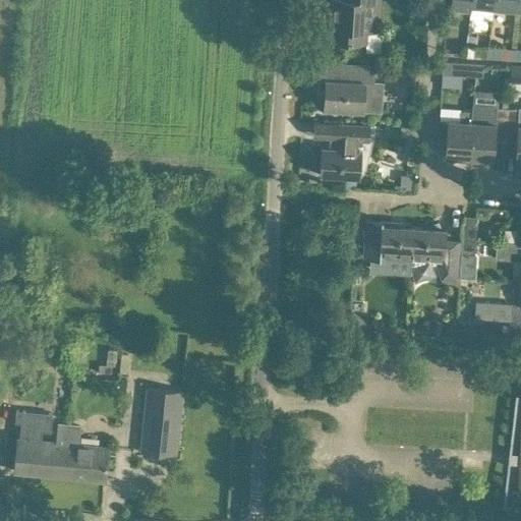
[(375,0),(330,0),(330,12),(334,12),(332,40),(366,42),(367,30),(374,31),(375,0)]
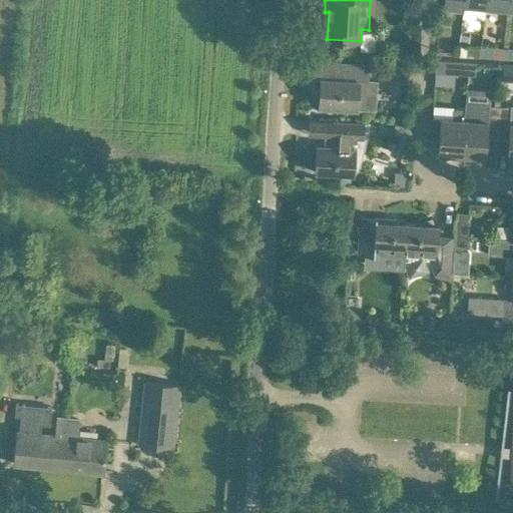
[(465,4),(465,0),(444,0),(443,6),(440,5),(439,14),(455,16),(455,8),(464,9),(464,4),(465,4)]
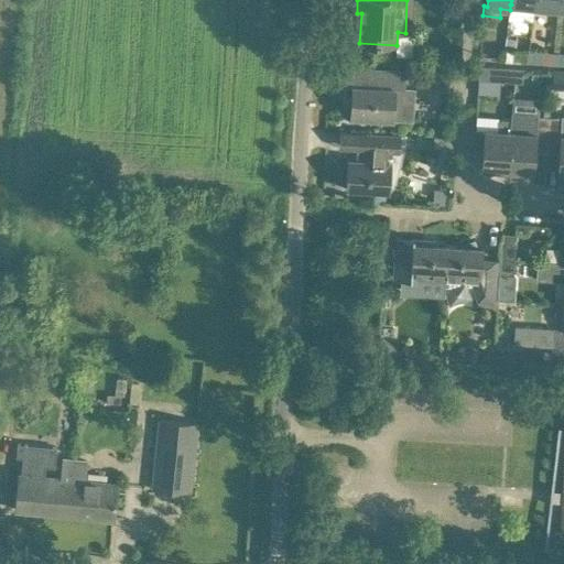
[(511,0),(511,4),(510,4),(510,10),(509,14),(516,15),(516,18),(533,20),(534,7),(534,0),(511,0)]
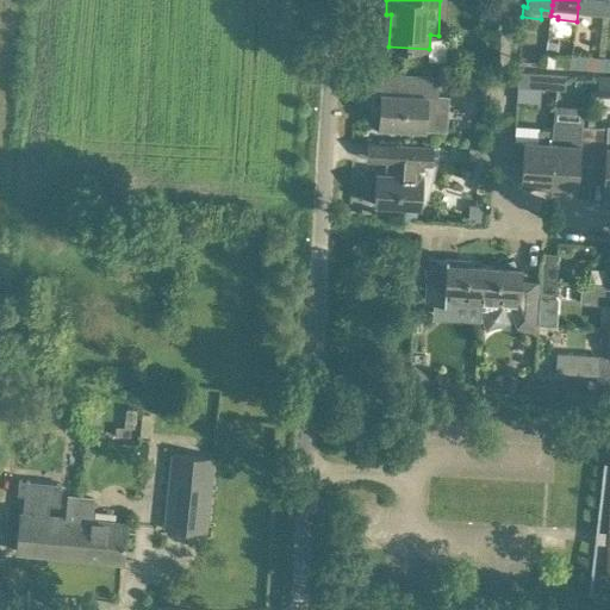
[(578,0),(578,7),(603,10),(603,0),(578,0)]
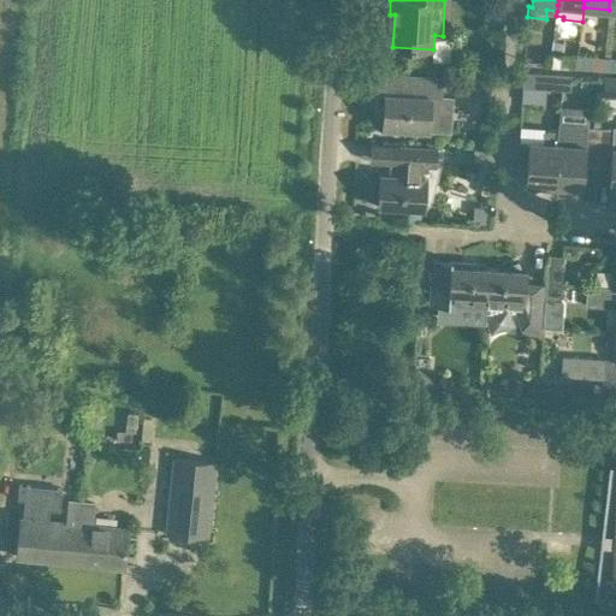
[(551,66),(561,66),(578,67),(579,57),(561,55),(561,58),(551,57),(551,66)]
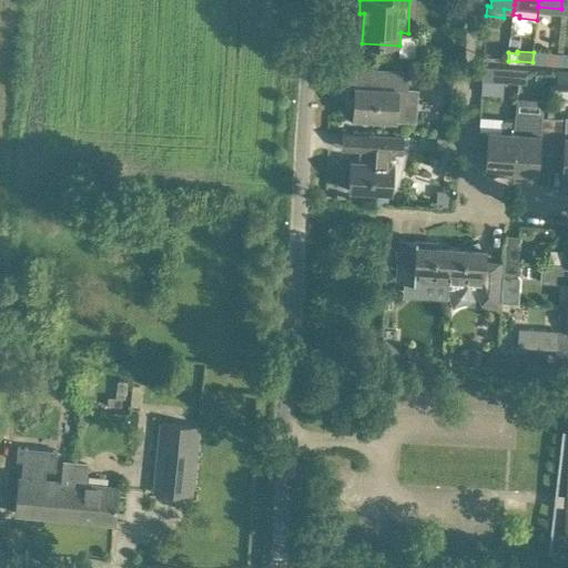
[(533,62),(547,63),(555,64),(556,53),(534,52),(533,62)]
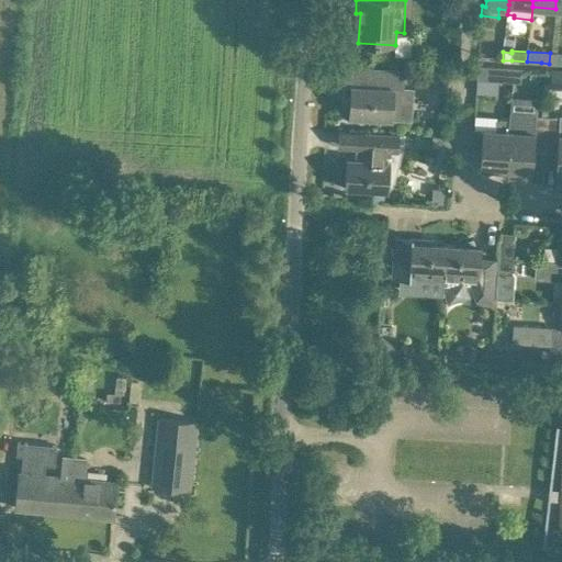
[(549,64),(559,64),(561,64),(561,53),(550,53),(549,64)]
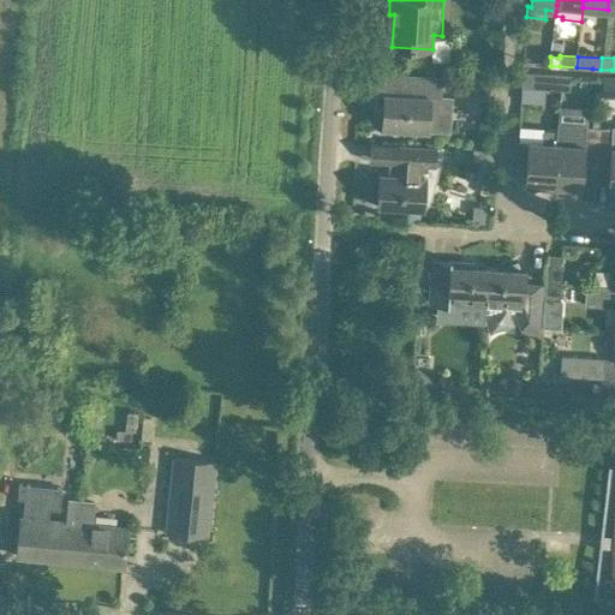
[(571,75),(532,72),(532,88),(569,90),(571,75)]
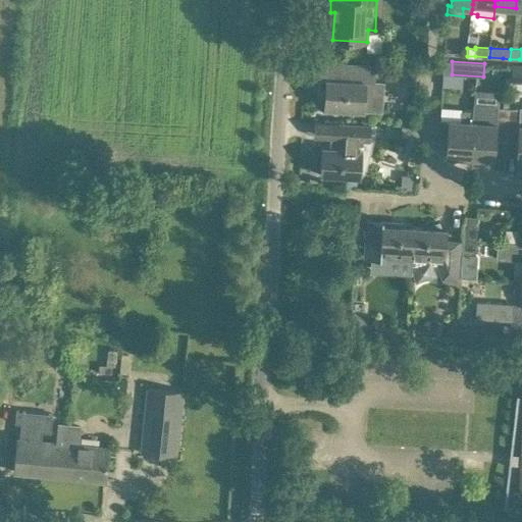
[(322,95),(322,100),(324,103),(324,108),(327,109),(365,111),(369,111),(371,81),(375,81),(376,65),(343,63),(342,79),(333,79),(333,80),(334,80),(334,82),(333,87),(325,87),(325,92),(322,95)]
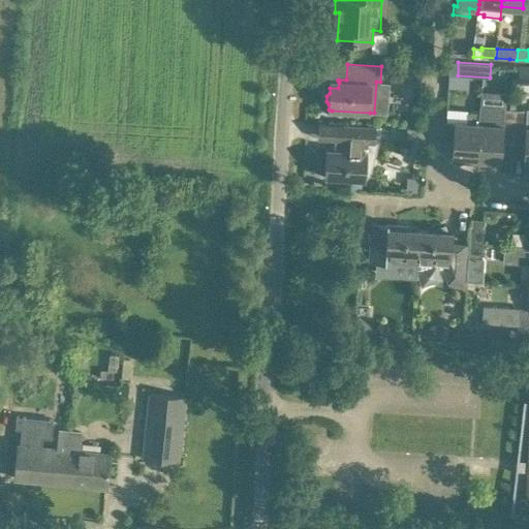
[(410,68),(409,85),(427,86),(428,69),(410,68)]
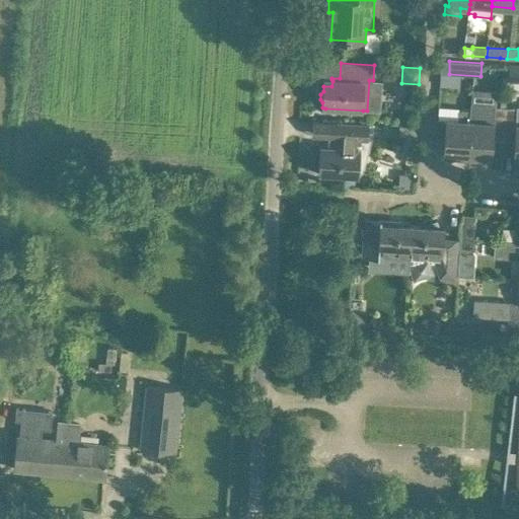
[(494,106),(494,104),(471,103),(471,109),(470,121),(468,156),(492,158),(493,139),(504,140),(506,107),(494,106)]
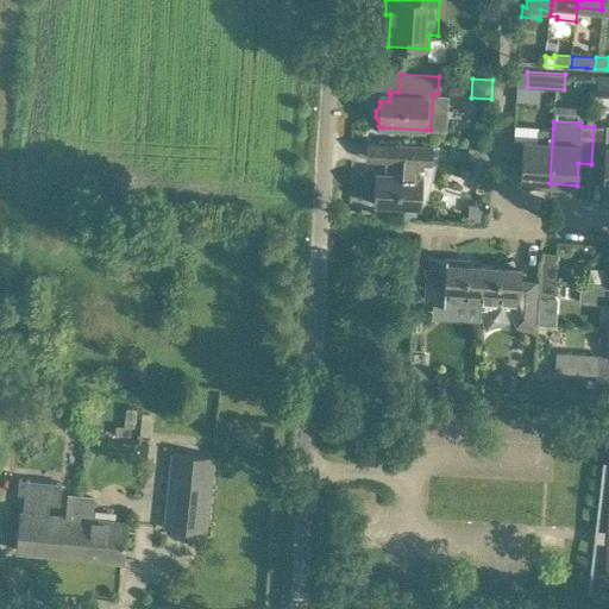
[(606,126),(594,126),(591,164),(603,165),(602,187),(608,187),(608,124),(606,125),(606,126)]
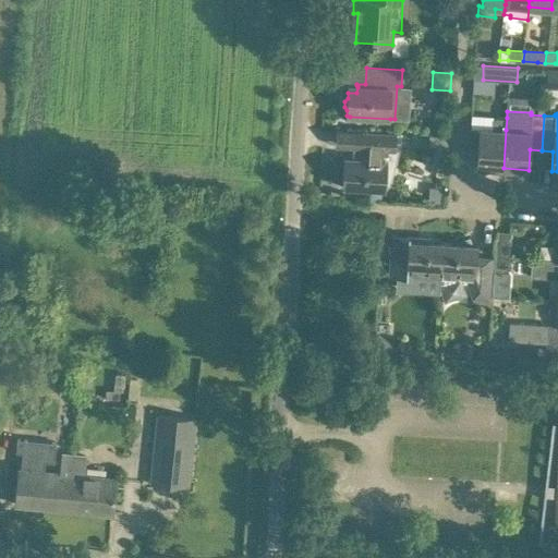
[(493,121),(492,129),(478,129),(476,166),(504,168),(506,130),(507,118),(497,118),(493,121)]
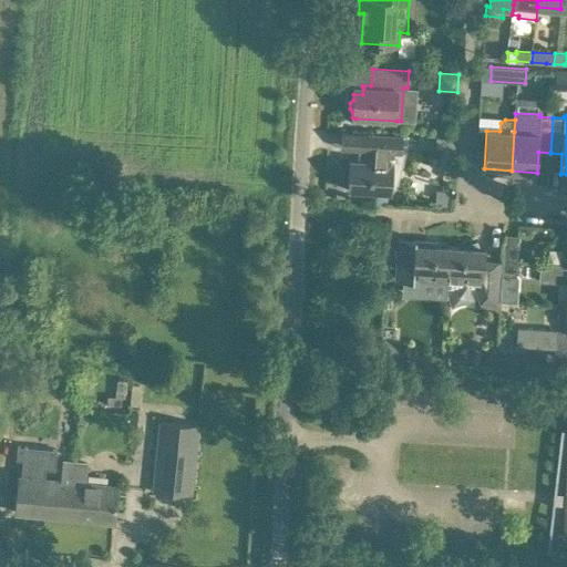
[(402,152),(403,136),(368,134),(367,151),(369,151),(369,162),(359,161),(358,162),(350,175),(349,174),(348,189),(392,193),(392,187),(395,181),(398,174),(400,166),(402,160),(402,152)]
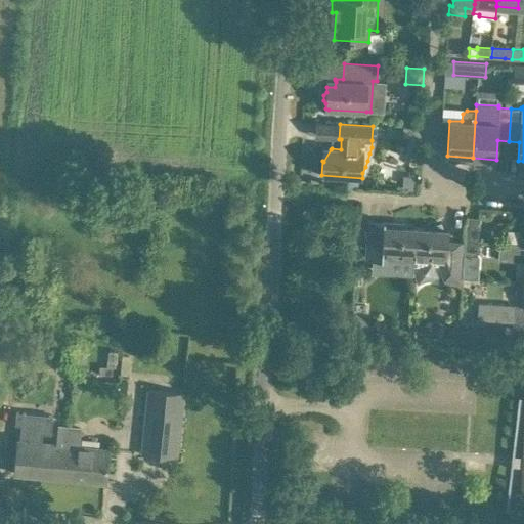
[(420,137),(421,127),(403,126),(403,136),(420,137)]
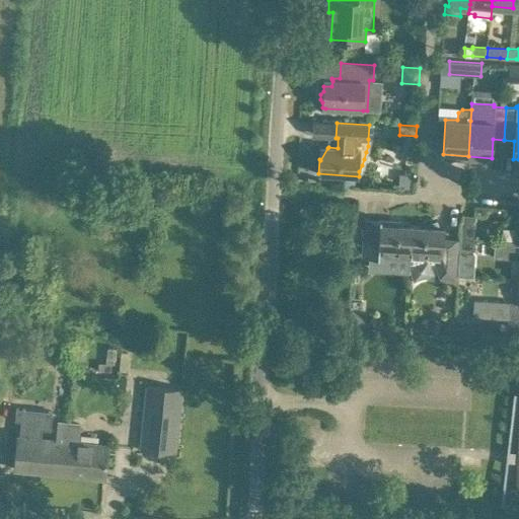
[(381,223),(381,219),(365,218),(365,222),(363,256),(378,257),(411,260),(413,225),(399,225),(399,221),(389,220),(389,224),(381,223)]
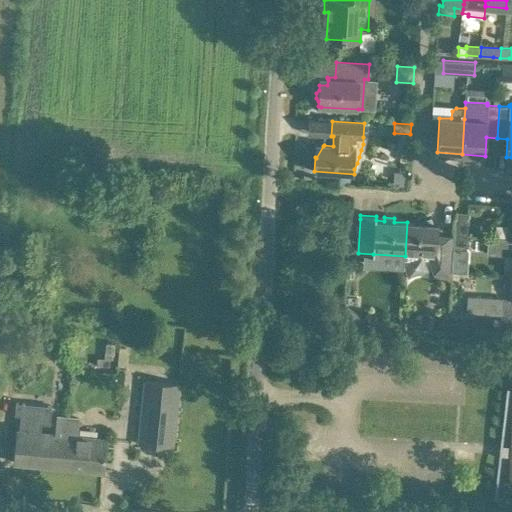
[(405,256),(404,268),(408,277),(429,269),(425,260),(428,259),(434,274),(434,281),(450,282),(453,237),(438,236),(431,217),(418,221),(419,223),(407,222),(405,256)]
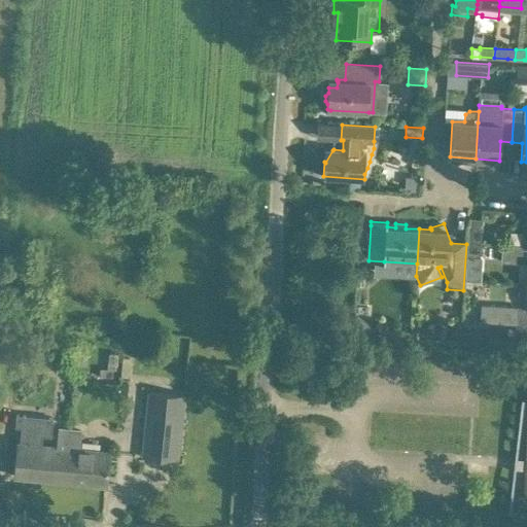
[(467,241),(466,256),(480,256),(481,242),(467,241)]
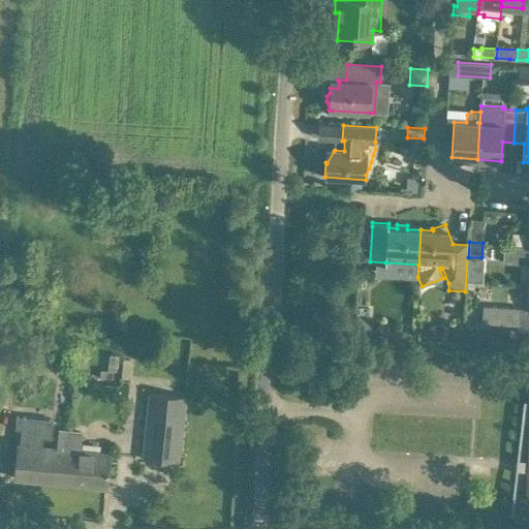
[(528,246),(525,246),(515,245),(504,245),(503,261),(514,262),(528,263),(528,276),(528,284),(528,246)]
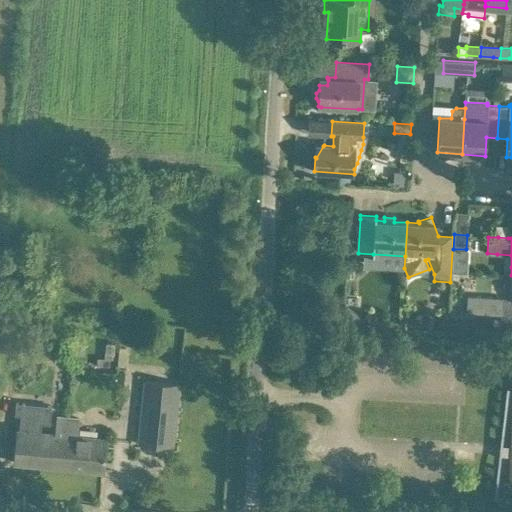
[(501,314),(502,297),(468,295),(467,312),(501,314)]
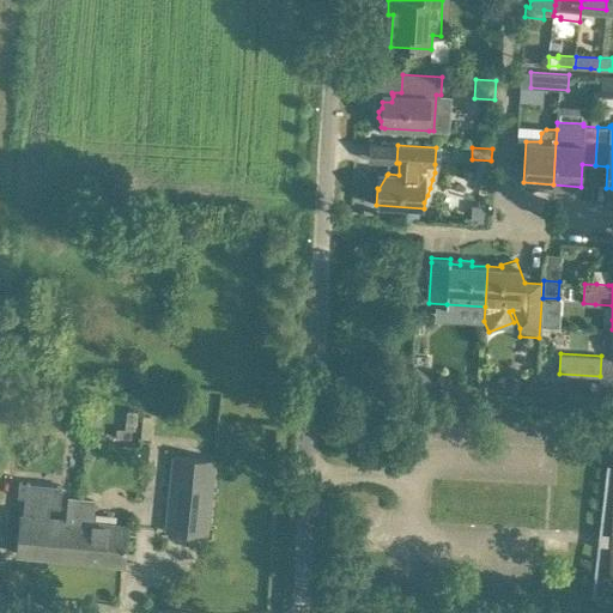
[(521,390),(536,392),(538,392),(539,375),(522,375),(521,390)]
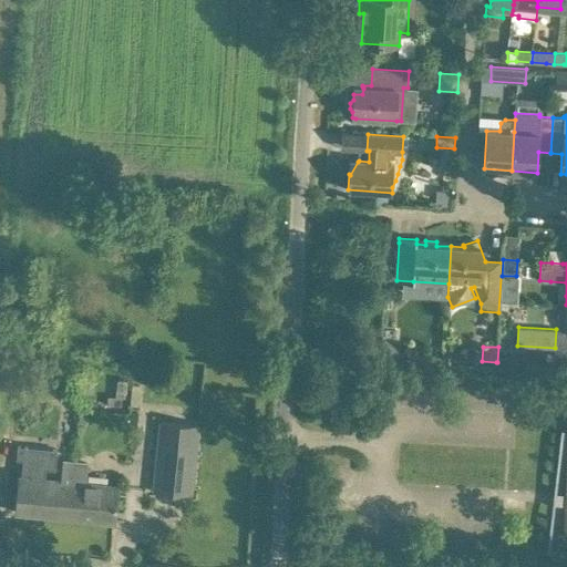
[(161,421),(154,491),(192,494),(198,425),(161,421)]
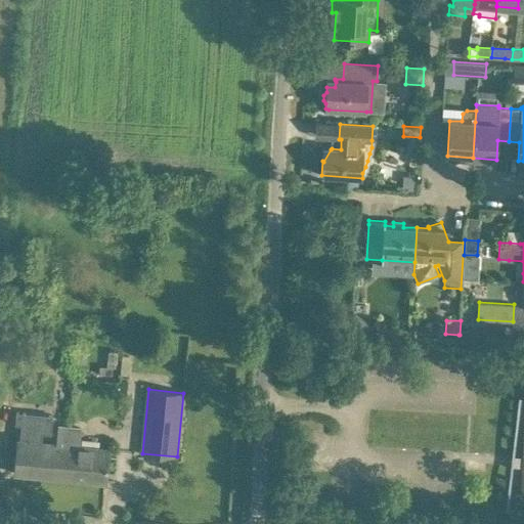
[(17,440),(14,473),(64,478),(70,427),(58,426),(56,444),(41,442),(42,433),(51,434),(52,416),(16,411),(14,424),(20,425),(19,440),(17,440)]
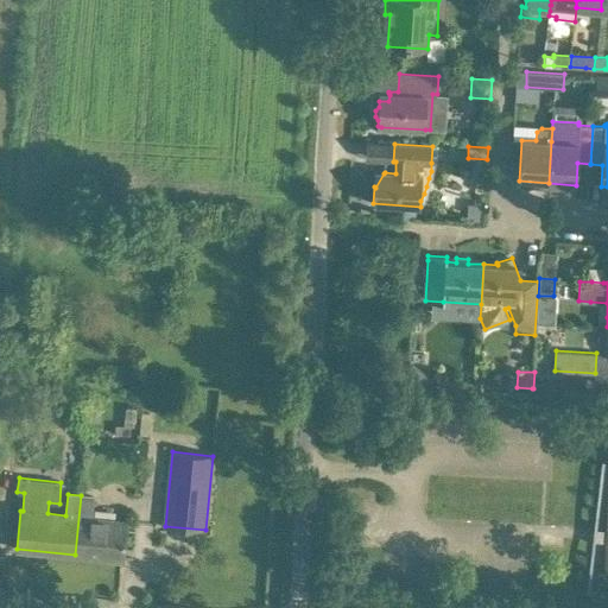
[(81,495),(75,555),(122,559),(125,536),(127,521),(92,518),(93,496),(81,495)]
